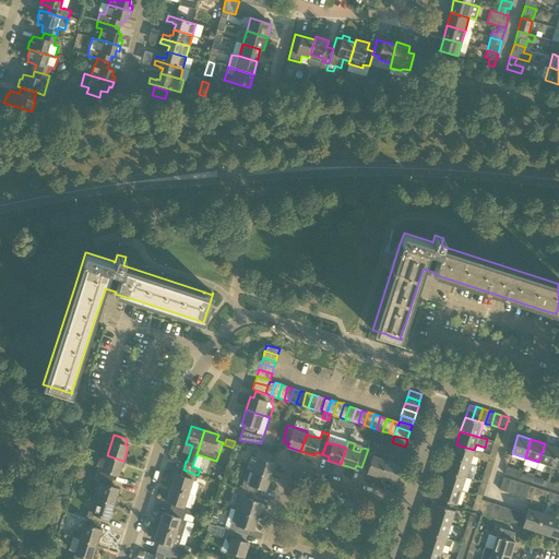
[(496,456),(500,443),(495,442),(490,455),(496,456)]
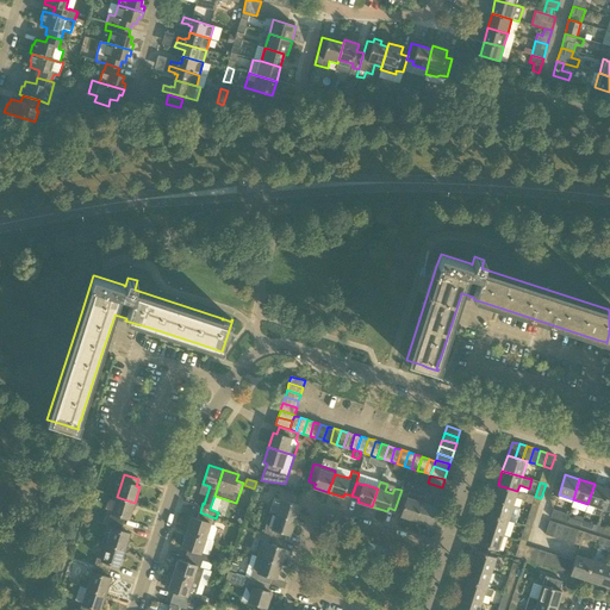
[(603,509),(609,489),(595,484),(587,504),(603,509)]
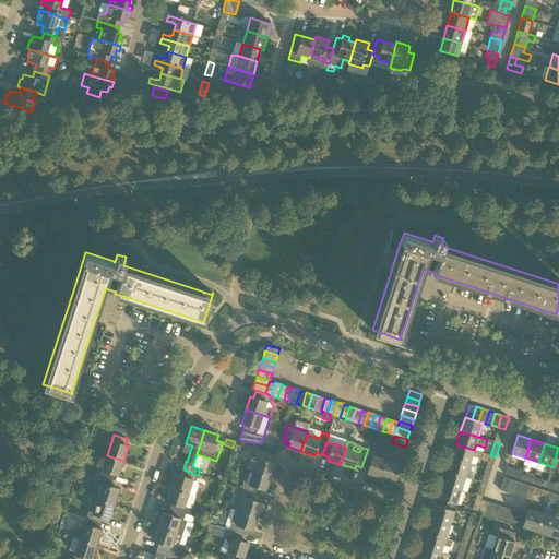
[(490,455),(474,450),(456,444),(452,458),(470,464),(473,455),(482,459),(480,460),(488,462),(486,468),(491,471),(496,456),(490,455)]
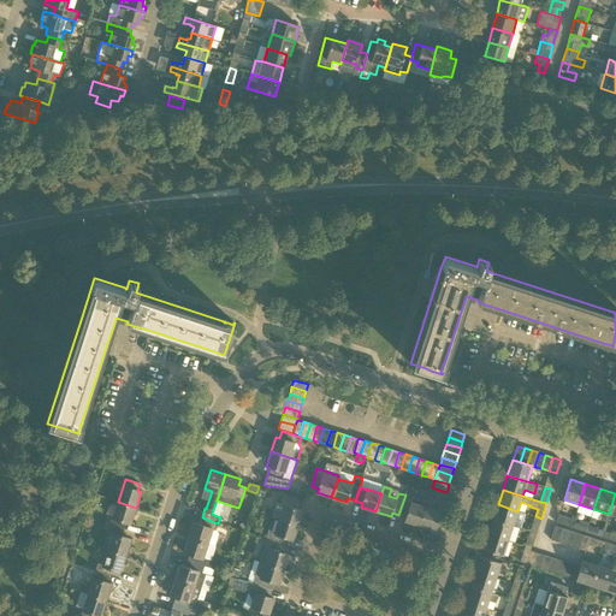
[(420,526),(427,502),(413,497),(406,495),(398,515),(407,517),(406,521),(420,526)]
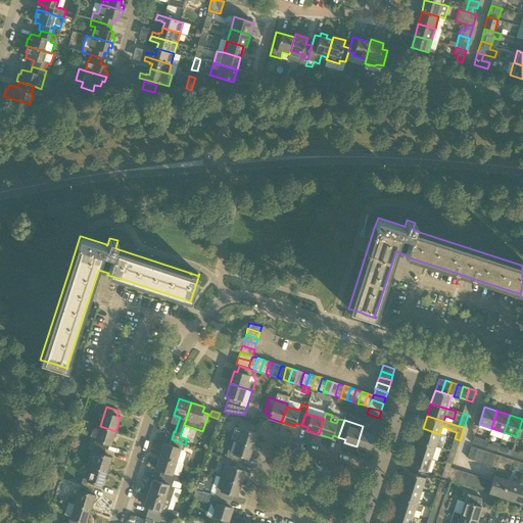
[(232,439),(237,441),(252,446),(256,433),(253,432),(255,426),(240,421),(238,427),(236,427),(232,439)]
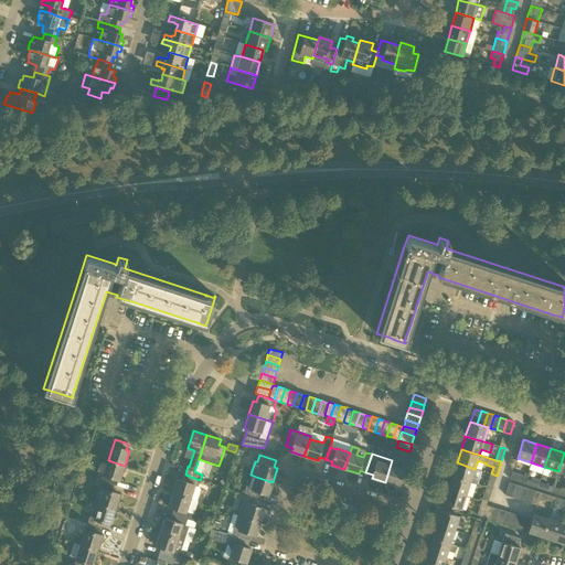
[(404,470),(397,468),(401,458),(393,456),(392,460),(385,482),(398,487),(404,470)]
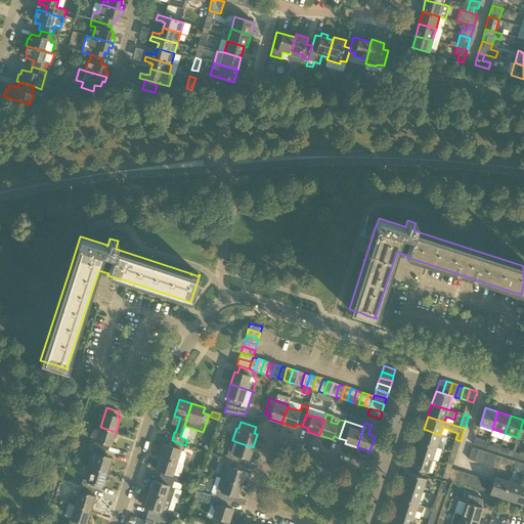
[(112,445),(116,432),(100,427),(94,446),(106,450),(107,444),(112,445)]
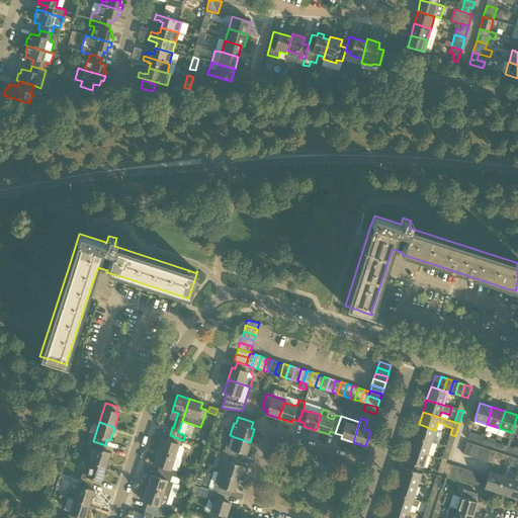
[(431,442),(435,430),(419,424),(415,436),(431,442)]
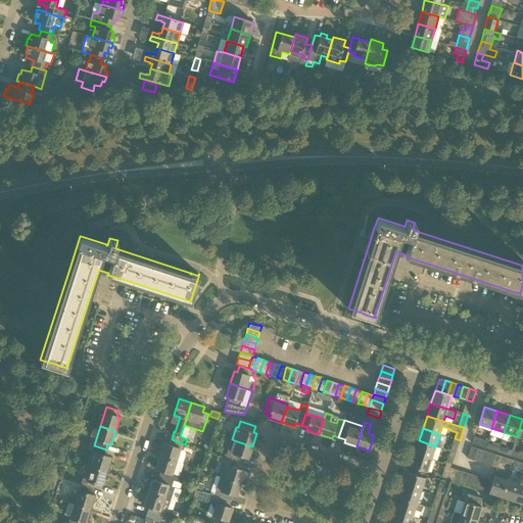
[(485,448),(487,442),(487,441),(474,437),(472,443),(485,448)]
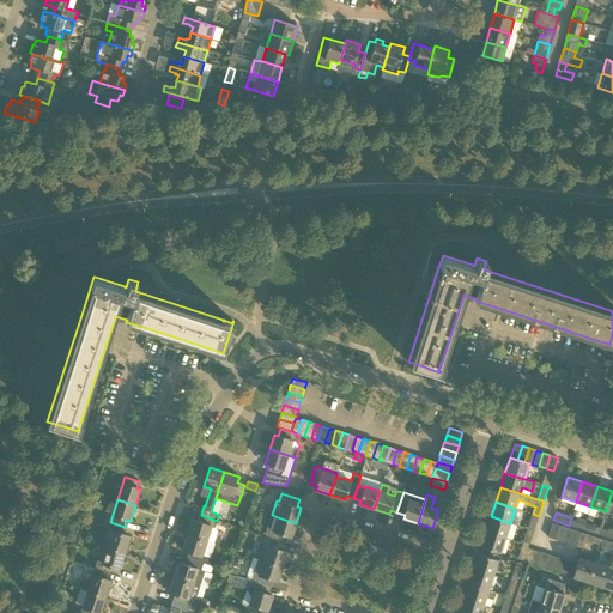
[(534,530),(539,516),(533,514),(528,529),(534,530)]
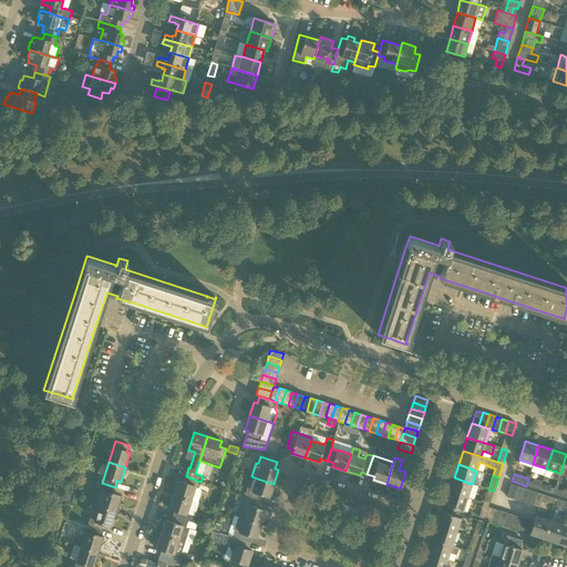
[(198,488),(200,482),(186,476),(184,483),(178,481),(174,495),(192,501),(198,503),(202,492),(198,488)]
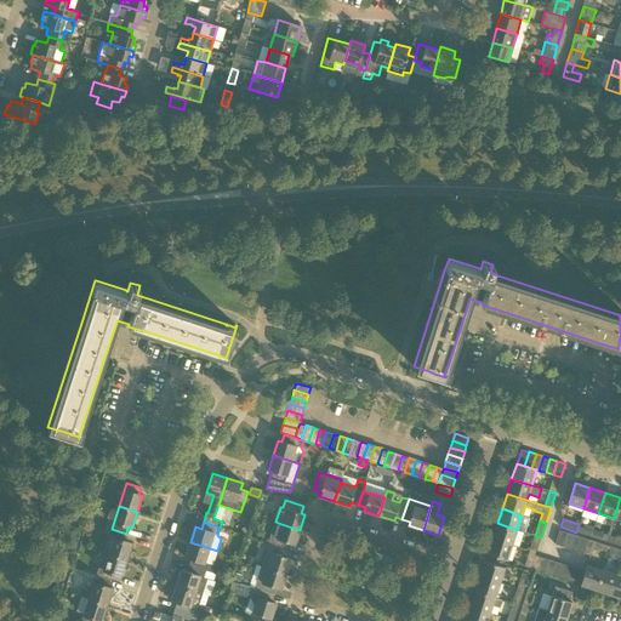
[(300,530),(281,524),(275,522),(271,536),(269,543),(289,551),(291,543),(295,545),(300,530)]
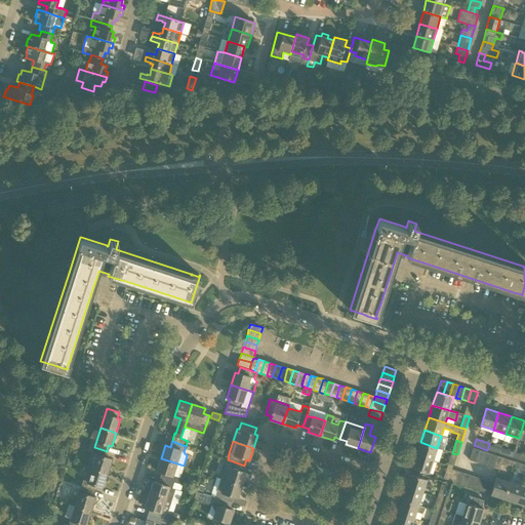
[(433,460),(437,448),(420,442),(416,455),(433,460)]
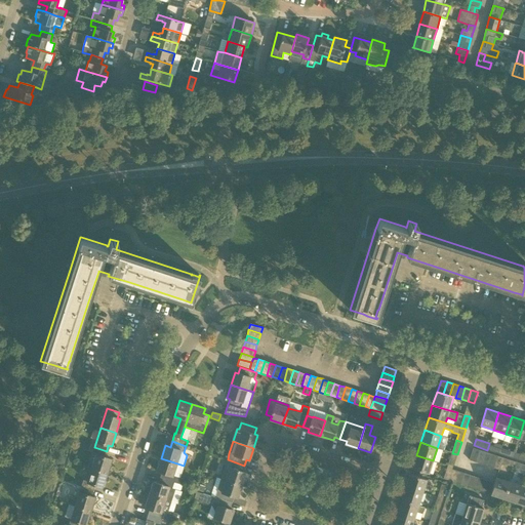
[(492,451),(499,453),(501,448),(502,446),(494,443),(493,446),(489,444),(487,450),(492,451)]
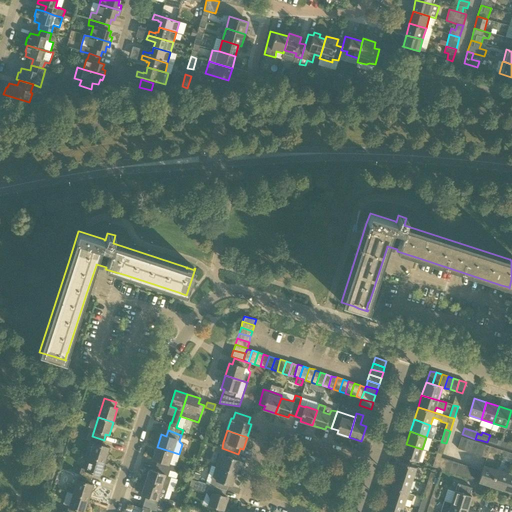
[(102,446),(104,440),(92,436),(90,442),(93,444),(89,456),(105,461),(109,448),(102,446)]
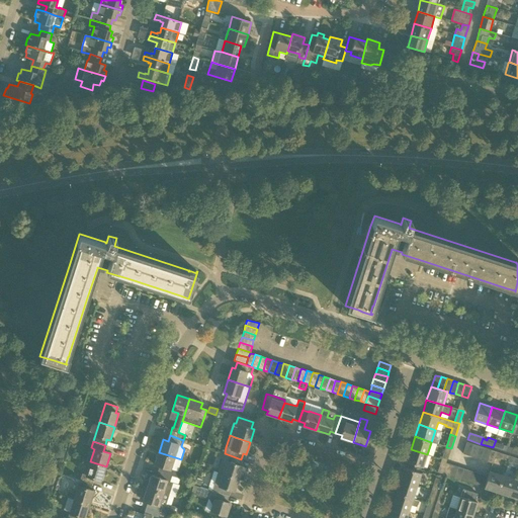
[(468,456),(472,444),(466,442),(463,454),(468,456)]
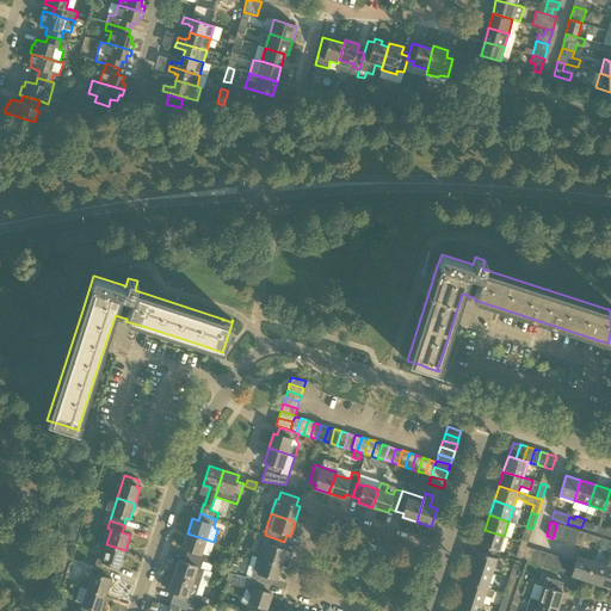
[(598,526),(584,522),(581,528),(597,532),(598,526)]
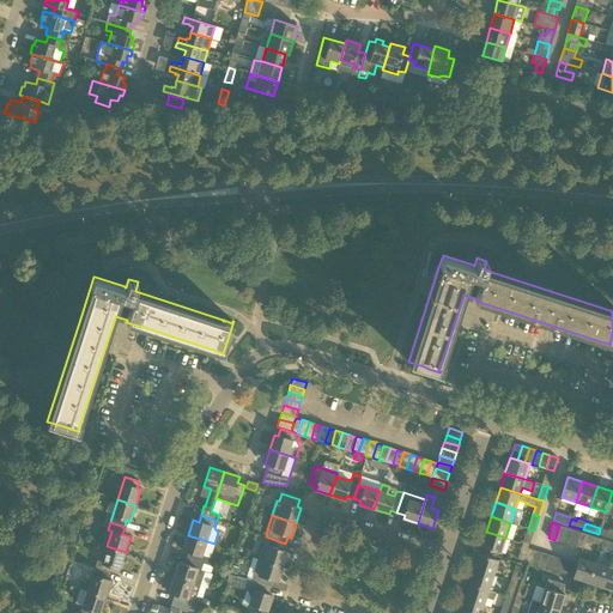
[(562,541),(566,528),(559,526),(554,540),(562,541)]
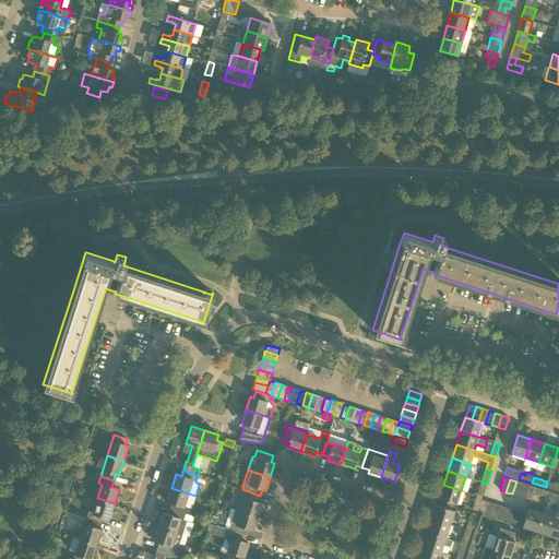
[(519,496),(522,484),(516,482),(512,494),(519,496)]
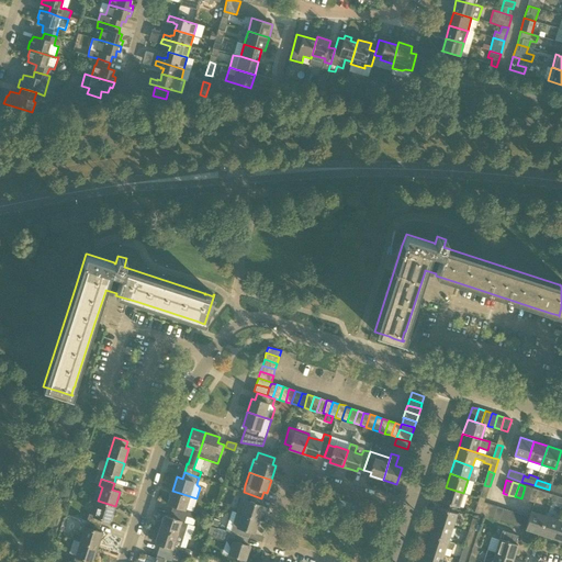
[(561,494),(561,493),(561,487),(550,484),(549,490),(561,494)]
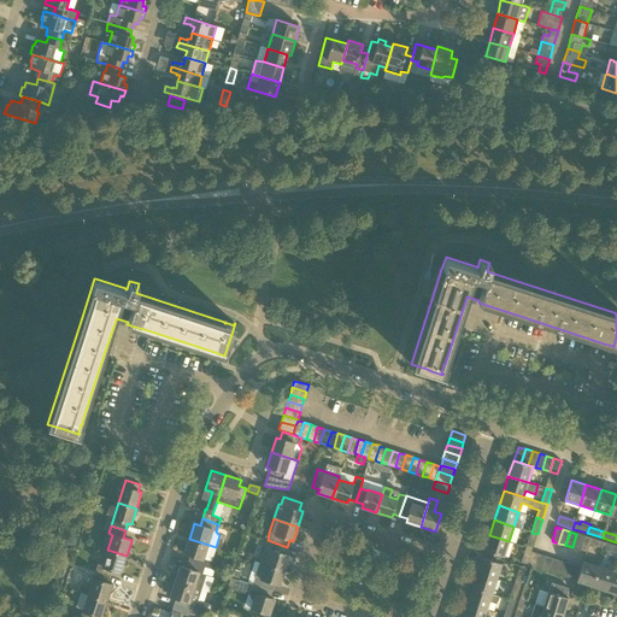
[(533,548),(538,534),(532,533),(527,547),(533,548)]
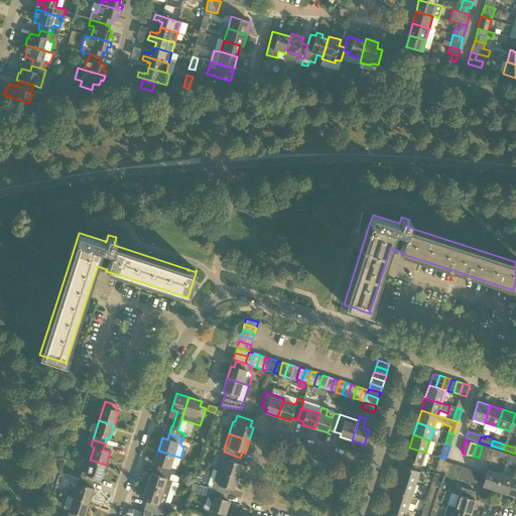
[(485,460),(488,448),(482,446),(479,458),(485,460)]
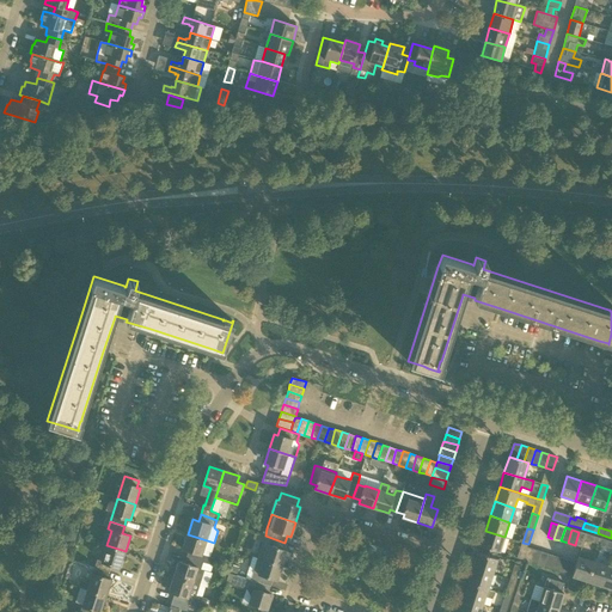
[(500,552),(505,537),(485,531),(479,546),(500,552)]
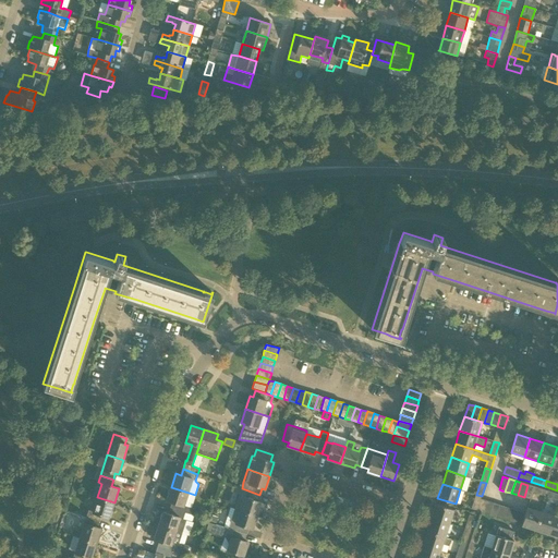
[(533,493),(534,487),(528,485),(524,497),(531,499),(533,493)]
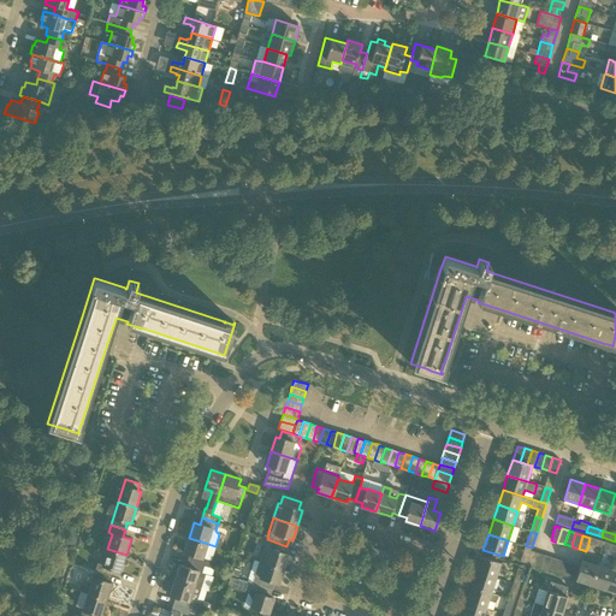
[(286,546),(267,539),(267,540),(258,537),(255,542),(258,543),(258,544),(265,546),(260,562),(283,569),(288,555),(284,554),(286,546)]
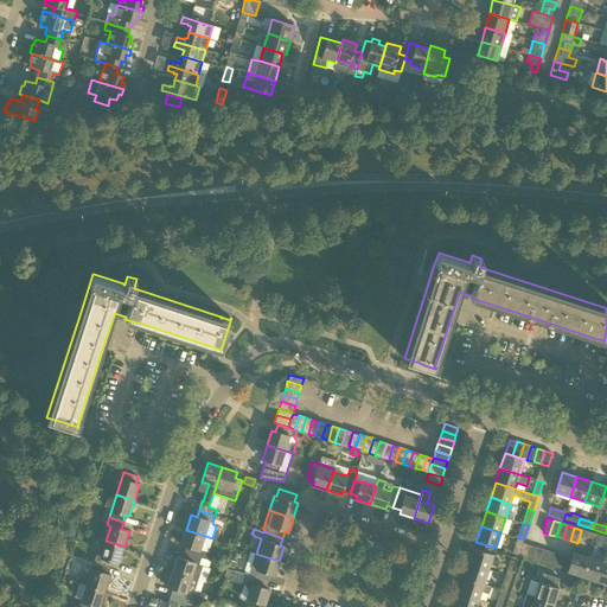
[(200,550),(205,536),(186,530),(181,544),(187,547),(185,553),(202,558),(204,551),(200,550)]
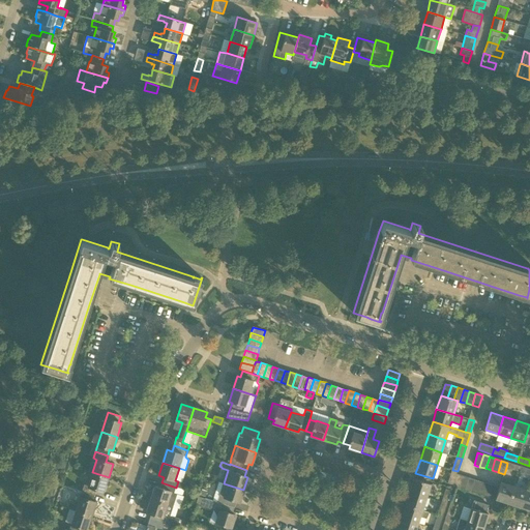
[(519,472),(520,466),(507,463),(506,468),(519,472)]
